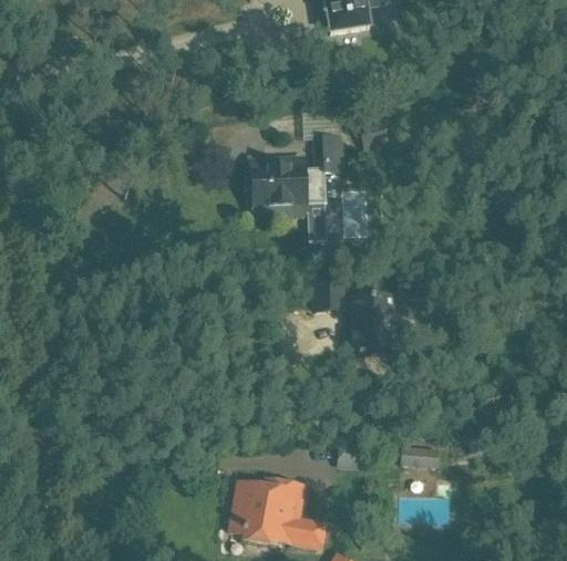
[(322,0),(325,13),(326,13),(330,35),(370,30),(364,0),(322,0)]
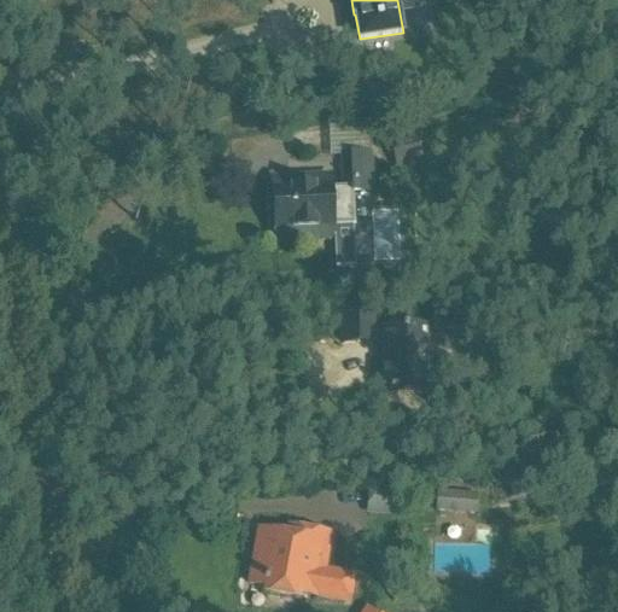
[(368,151),(367,116),(328,120),(331,153),(342,152),(344,184),(333,185),(333,169),(304,170),(304,175),(273,176),(275,237),(333,234),(334,244),(342,244),(343,254),(354,254),(353,222),(355,222),(353,190),(372,188),(371,151),(368,151)]
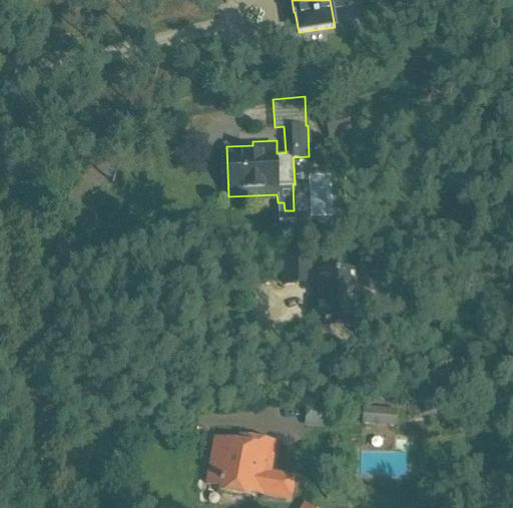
[(325,109),(330,138),(353,134),(349,105),(325,109)]
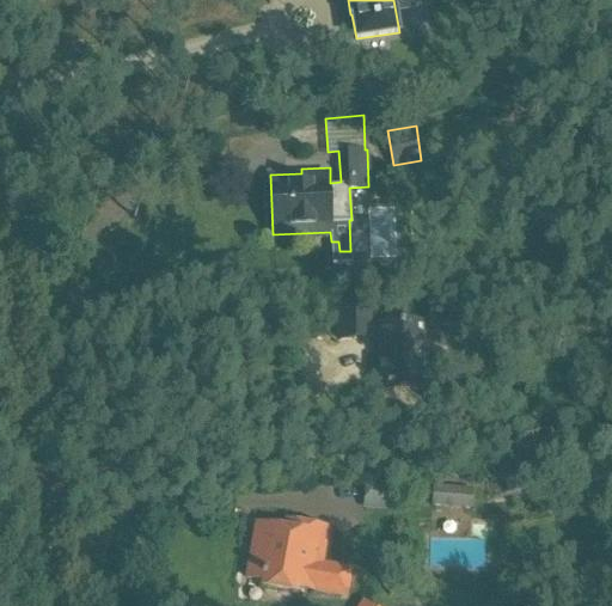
[(353,300),(352,289),(341,291),(342,300),(337,300),(338,335),(369,334),(380,334),(380,341),(384,341),(385,354),(373,354),(373,386),(393,386),(392,380),(411,380),(411,385),(430,385),(430,353),(422,353),(421,320),(380,322),(369,323),(368,299),(353,300)]
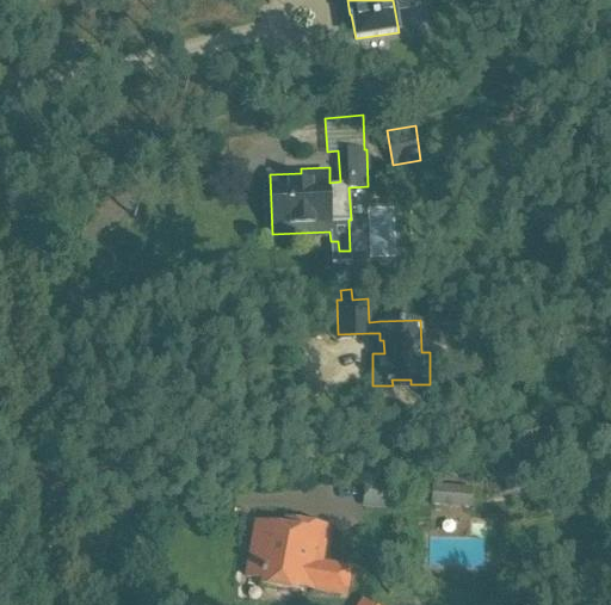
[(432,482),(431,501),(443,502),(444,483),(432,482)]
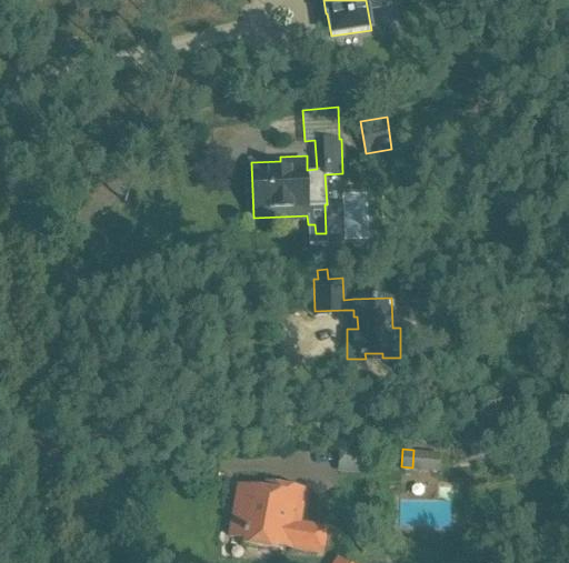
[(440,451),(431,451),(429,469),(439,470),(440,451)]
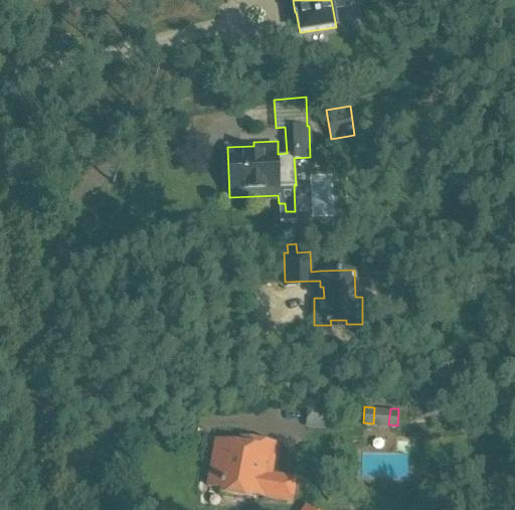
[(214,437),(205,485),(219,487),(218,493),(250,498),(250,494),(293,500),(297,476),(274,471),(279,441),(238,434),(237,443),(214,437)]
